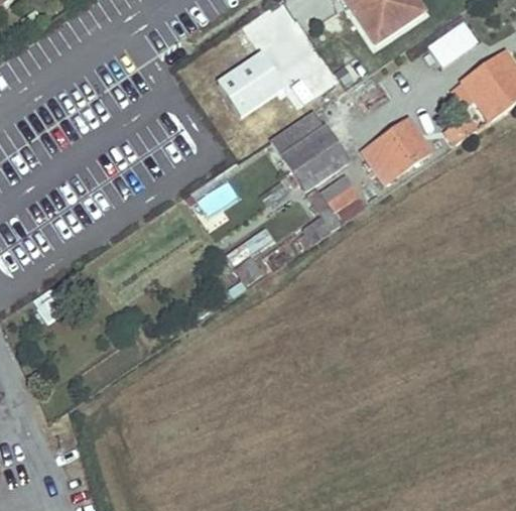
[(346,0),(375,42),(422,11),(414,0),(346,0)]
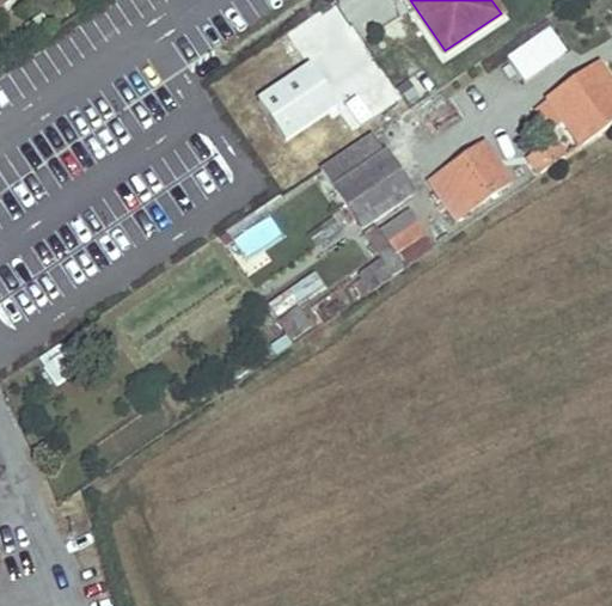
[(507,54),(524,78),(565,49),(550,25),(507,54)]
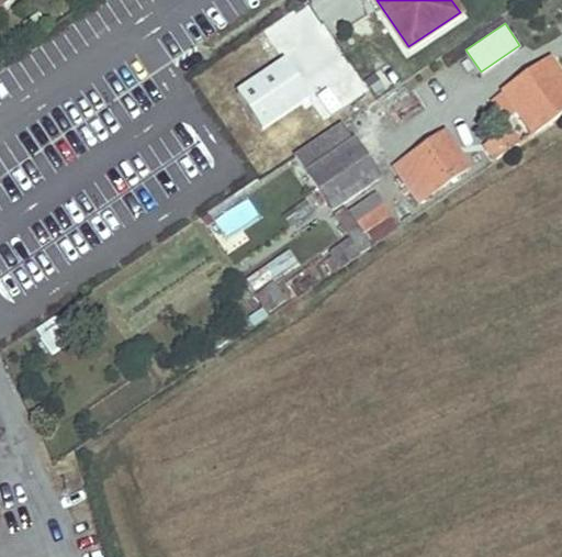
[(313,43),(298,56),(310,70),(325,58),(313,43)]
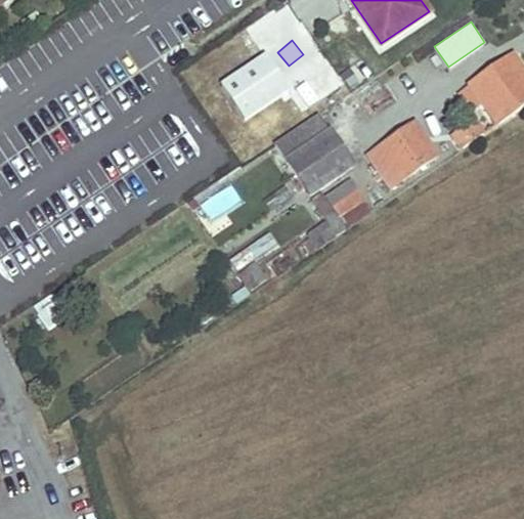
[(263,53),(219,82),(242,118),(288,86),(263,53)]
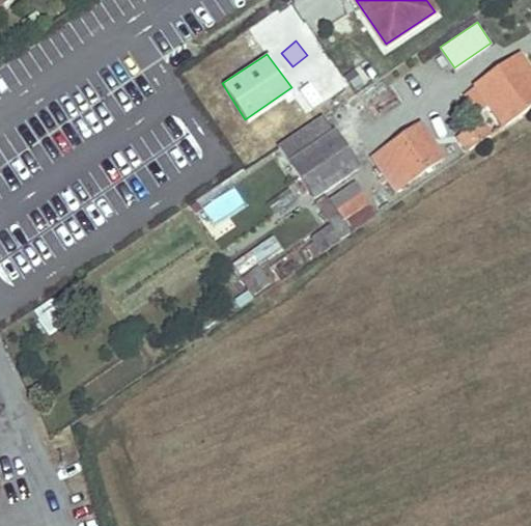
[(530,72),(520,56),(476,84),(503,126),(530,106),(530,72)]
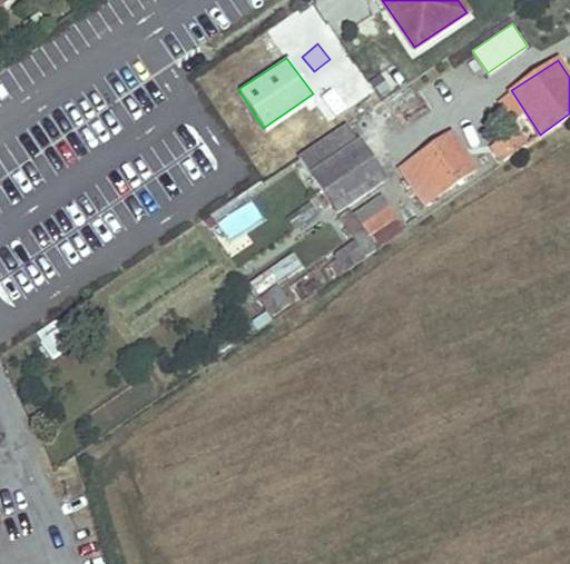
[(346,124),(300,156),(335,209),(384,178),(346,124)]
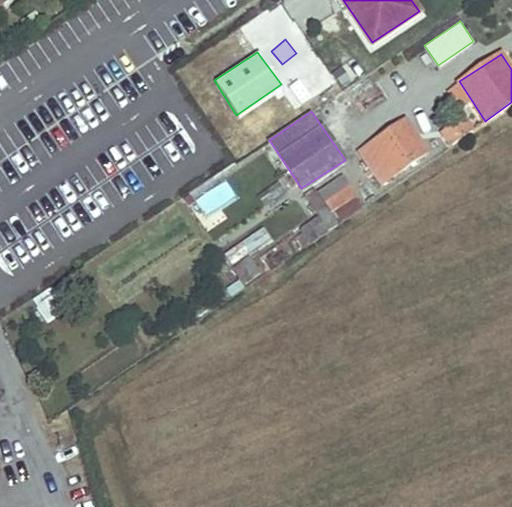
[(463,117),(441,132),(450,144),(471,130),(463,117)]
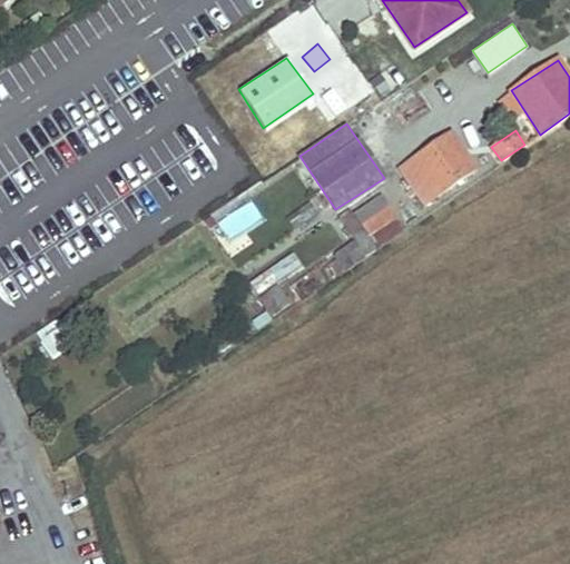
[(449,134),(401,167),(423,201),(473,168),(449,134)]
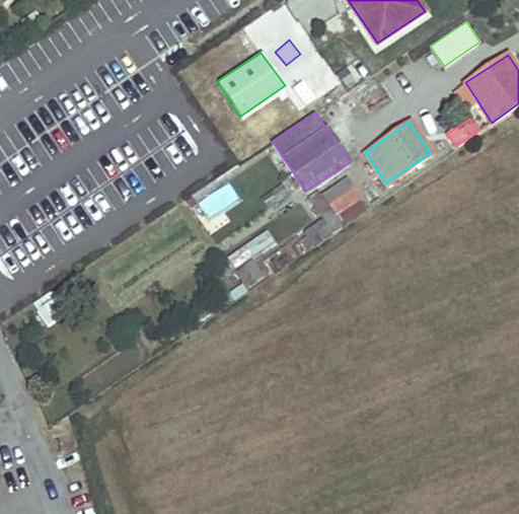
[(230,178),(198,199),(208,216),(240,196),(230,178)]
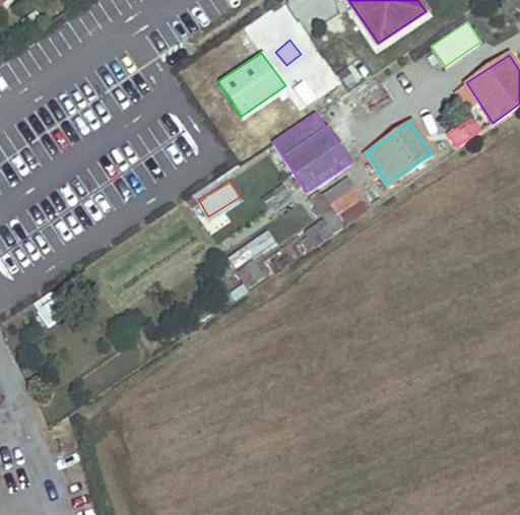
[(319,189),(309,196),(323,217),(333,233),(343,226),(319,189)]
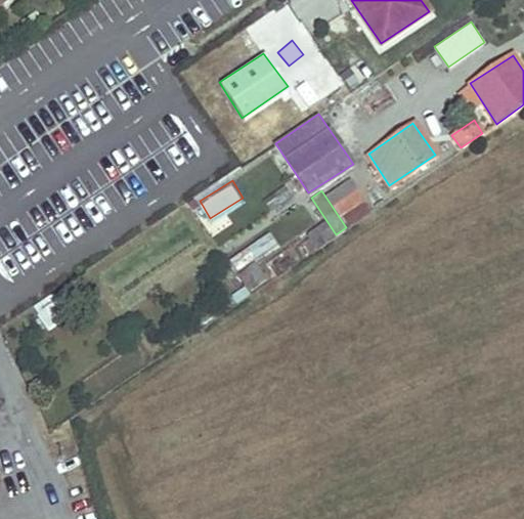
[(325,219),(308,230),(318,247),(336,234),(325,219)]
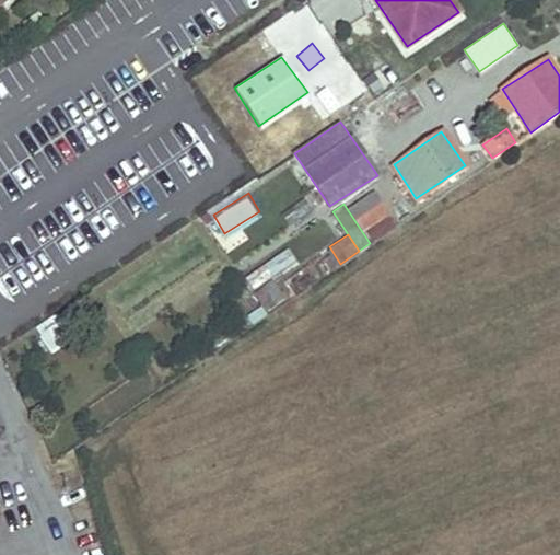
[(272,279),(255,291),(266,309),(284,296),(272,279)]
